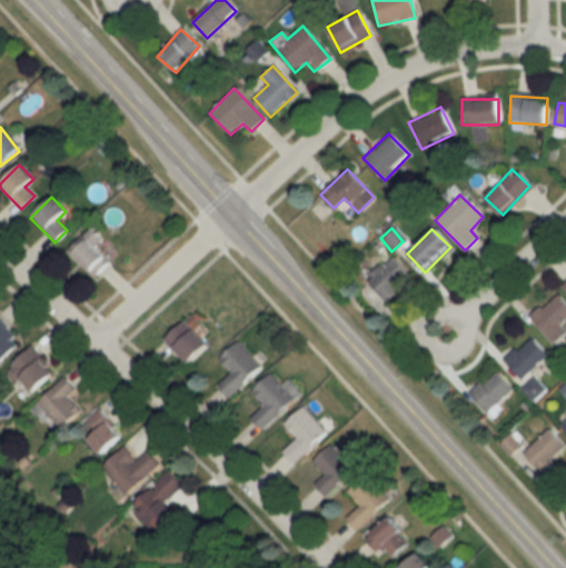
[(99,239),(88,230),(66,252),(93,279),(109,262),(92,247),(99,239)]
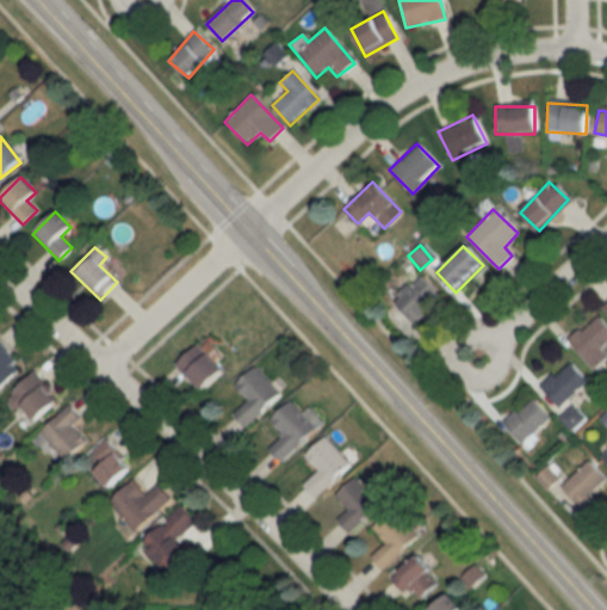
[(413,324),(439,297),(417,275),(390,302),(413,324)]
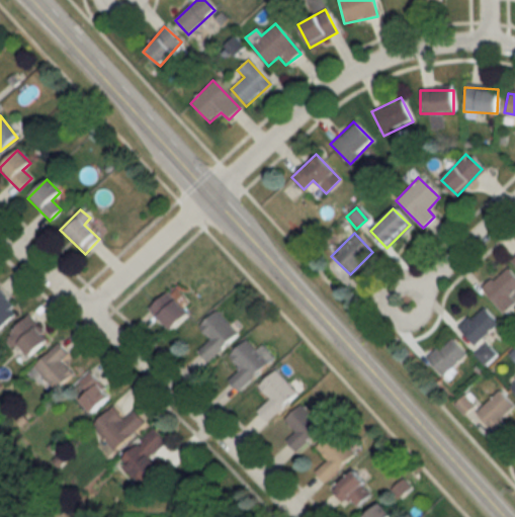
[(514,290),(514,278),(504,267),(481,290),(503,314),(514,303),(509,297),(514,290)]
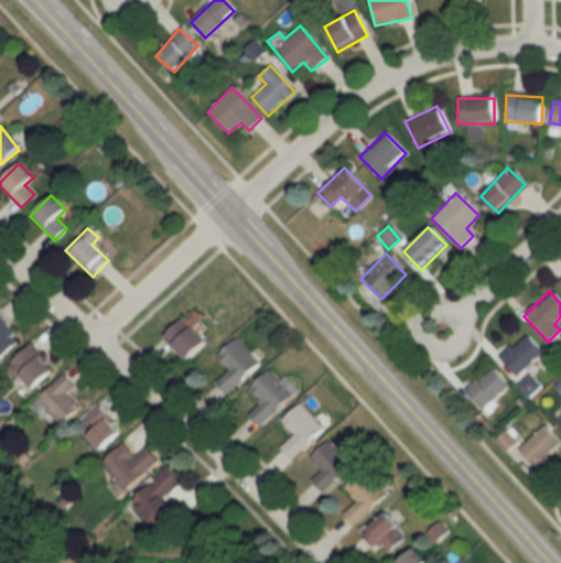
[(205,342),(181,317),(161,337),(185,361),(205,342)]
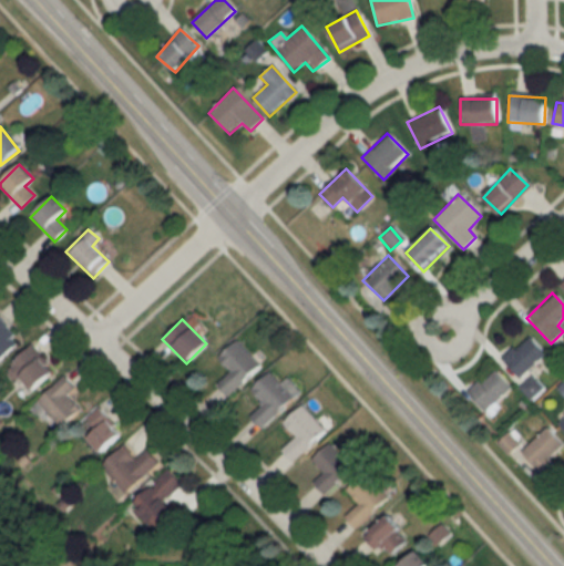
[(0,358),(19,342),(0,320),(0,358)]
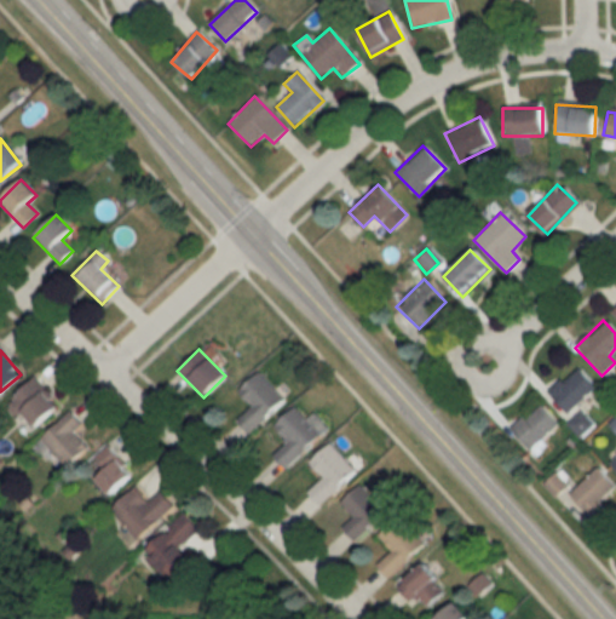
[(566,413),(594,387),(575,367),(547,393),(566,413)]
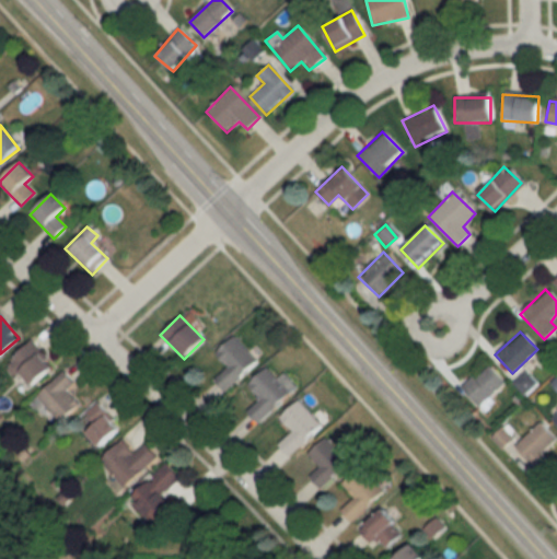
[(213,353),(224,364),(211,379),(224,391),(255,361),(231,336),(213,353)]
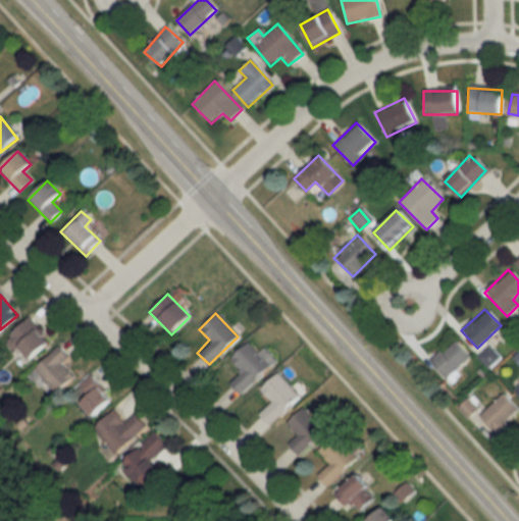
[(24,362),(48,344),(29,319),(5,337),(24,362)]
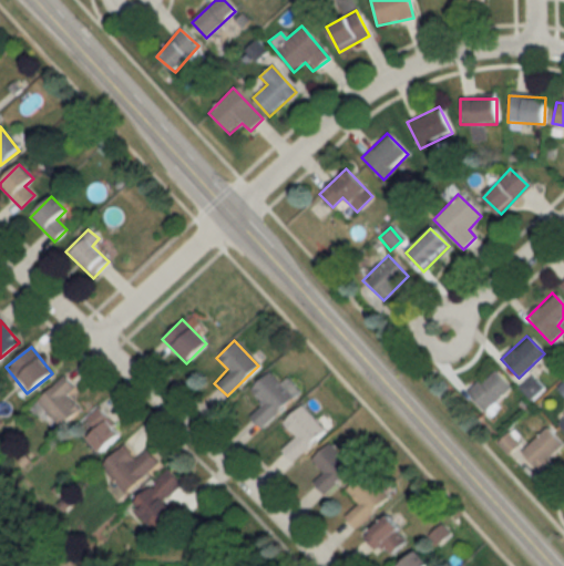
[(510,388),(492,369),(467,393),(483,412),(510,388)]
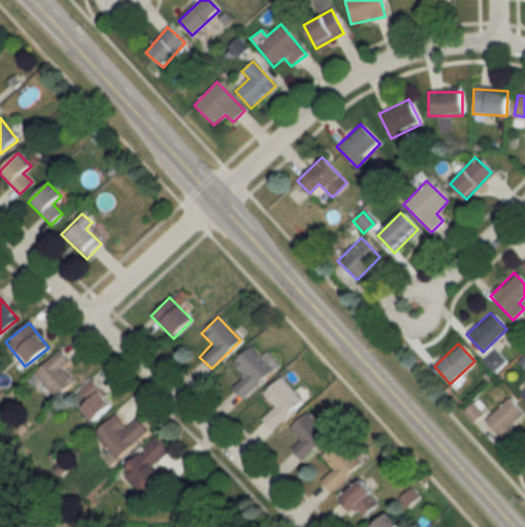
[(259,357),(249,347),(232,363),(244,374),(231,388),(242,399),(276,365),(264,352),(259,357)]
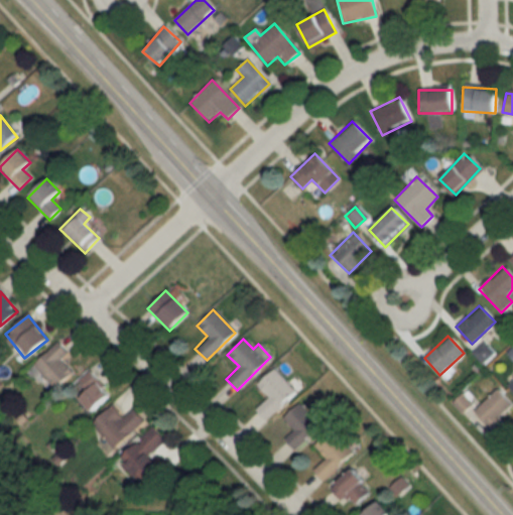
[(54,390),(72,373),(59,360),(67,353),(56,342),(31,367),(54,390)]
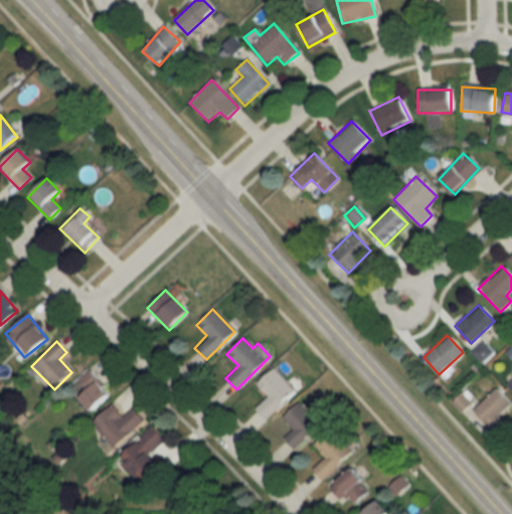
[(256,383),(268,395),(254,408),(266,418),(294,391),(272,368),(256,383)]
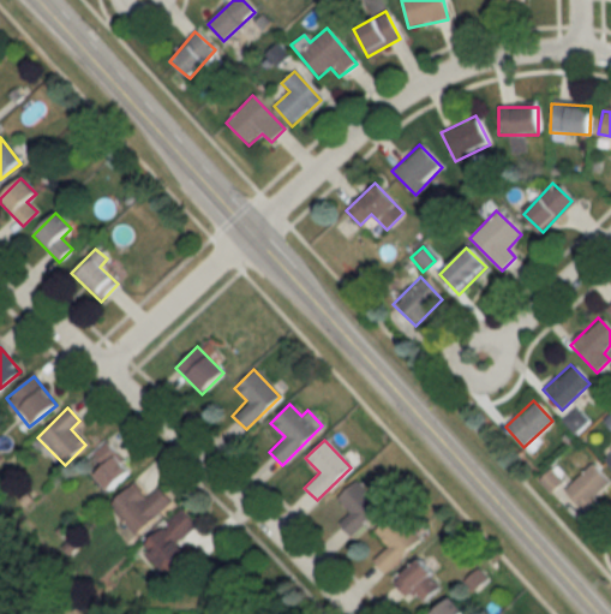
[(91,455),(102,466),(93,475),(109,492),(131,470),(103,443),(91,455)]
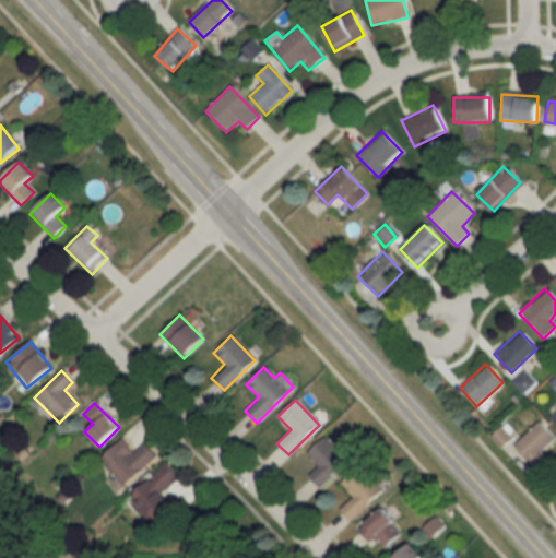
[(555,441),(539,422),(512,446),(529,464),(555,441)]
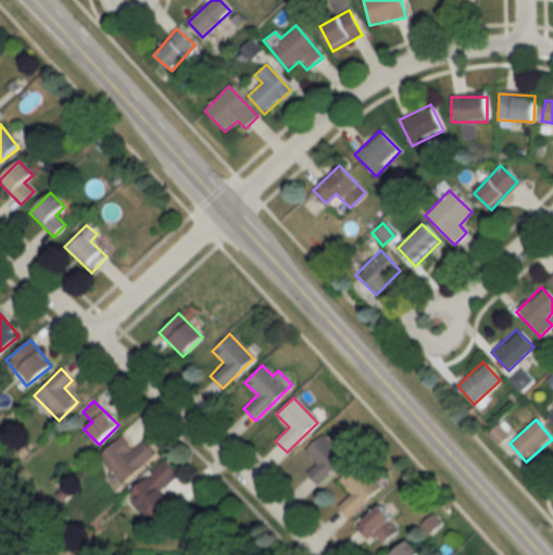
[(486,434),(497,446),(507,437),(497,425),(486,434)]
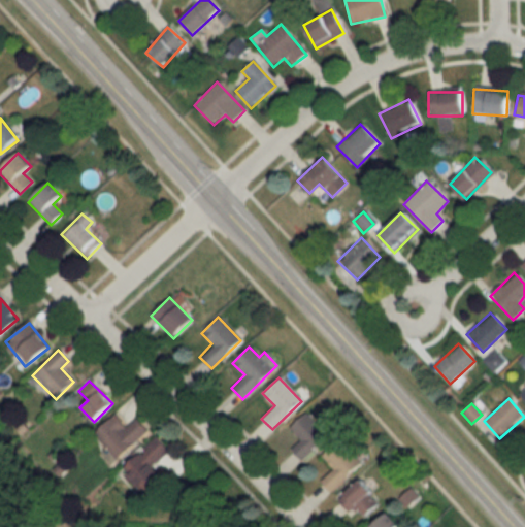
[(300,440),(291,450),(301,460),(326,436),(304,414),(289,428),(300,440)]
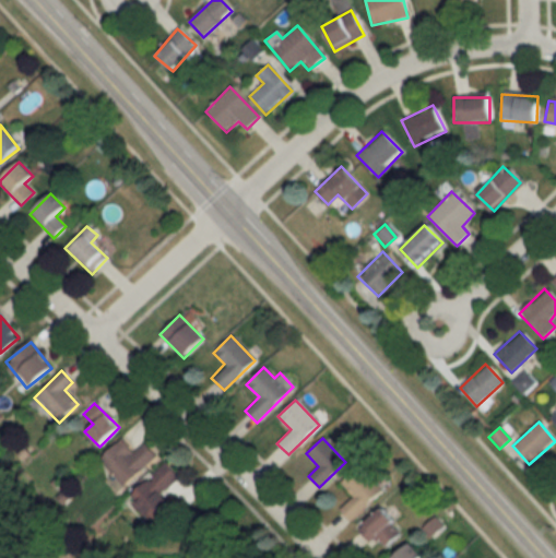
[(143,442),(133,452),(120,439),(98,460),(125,487),(156,455),(143,442)]
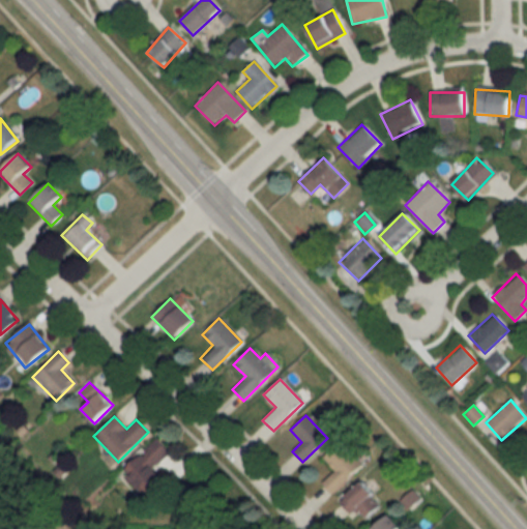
[(123,471),(148,495),(165,479),(153,468),(170,452),(156,438),(123,471)]
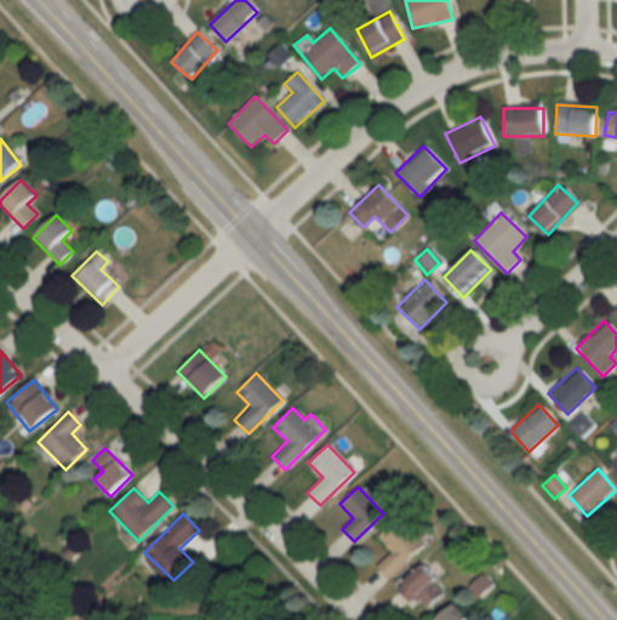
[(396,587),(410,603),(417,597),(428,609),(446,593),(422,566),(396,587)]
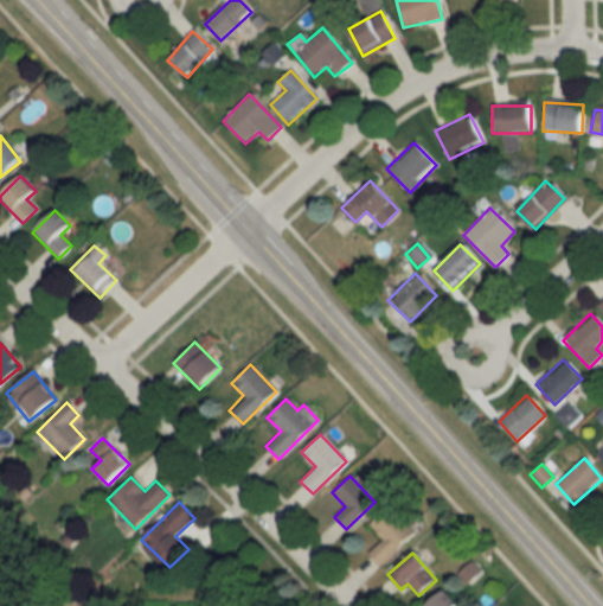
[(456,605),(446,591),(424,605),(456,605)]
